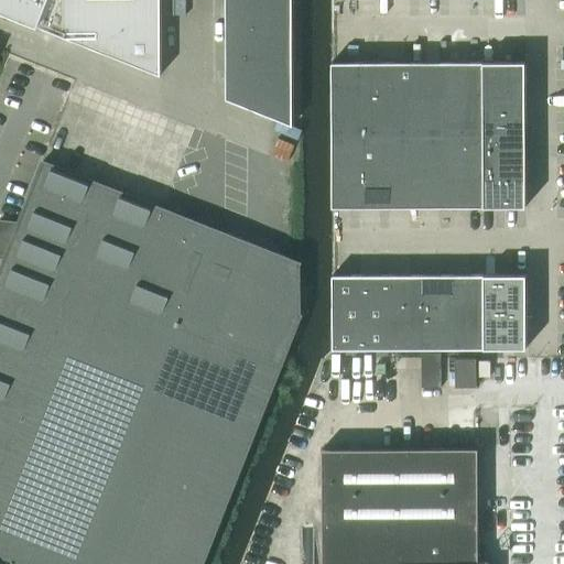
[(118,57),(161,75),(160,0),(0,0),(0,11),(52,32),(118,32),(118,57)]
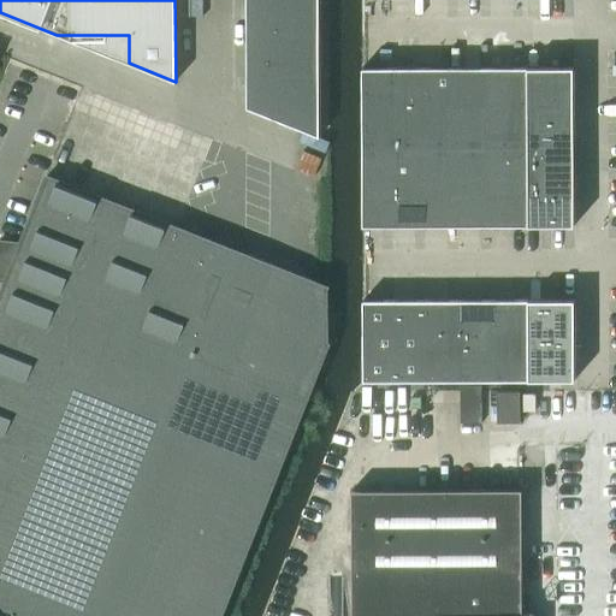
[(246,0),(247,107),(319,136),(318,0),(246,0)]
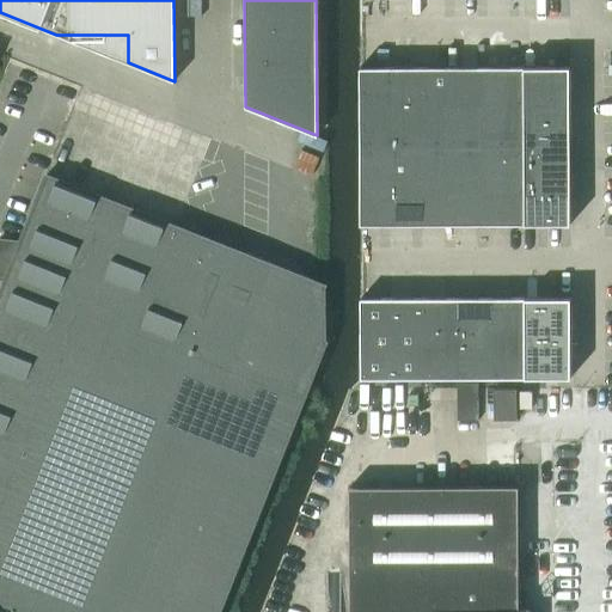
[(393,67),(360,67),(360,146),(395,146),(393,67)]
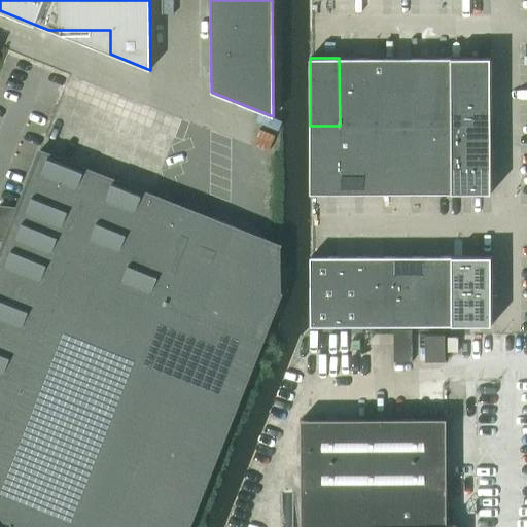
[(367,58),(339,58),(340,126),(367,126),(367,58)]
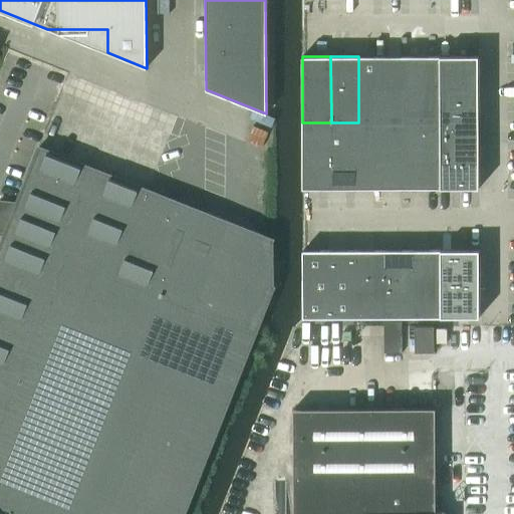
[(386,56),(358,56),(358,122),(386,122),(386,56)]
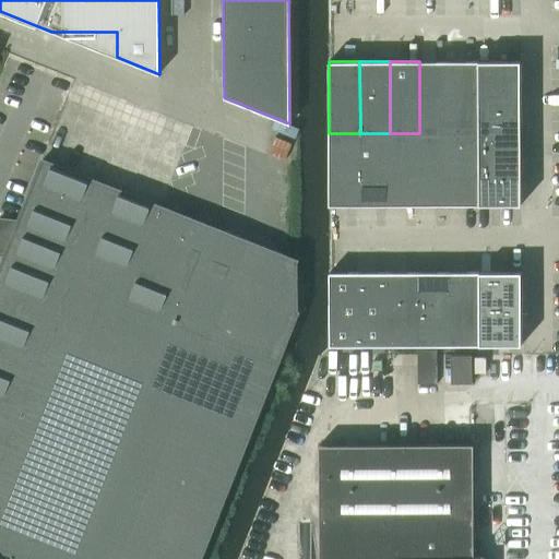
[(449,61),(419,61),(419,133),(450,133),(449,61)]
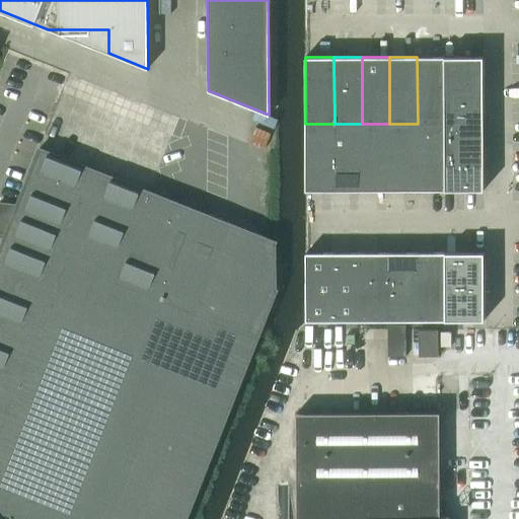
[(445,57),(417,57),(418,124),(445,124),(445,110),(445,84),(445,57)]
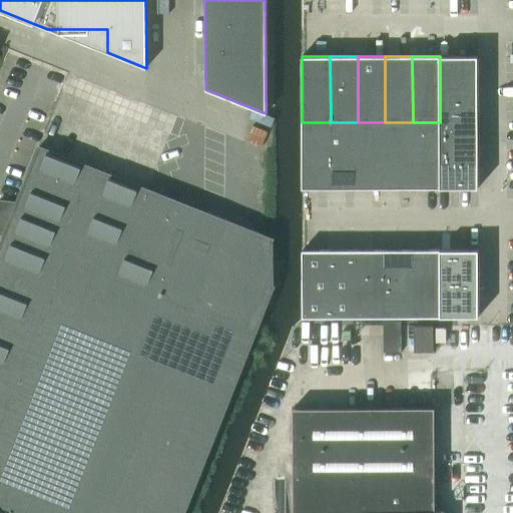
[(478,56),(440,56),(440,83),(478,83),(478,56)]
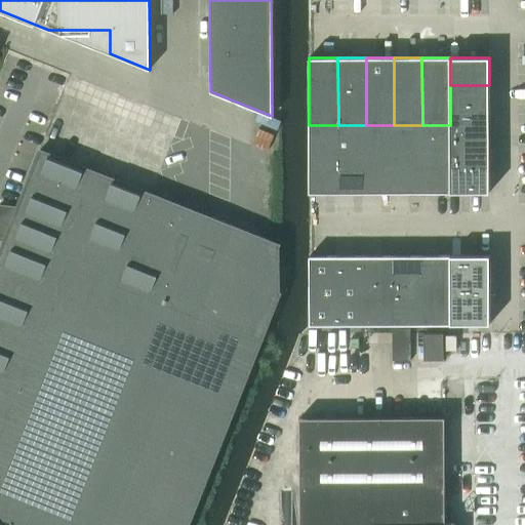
[(489,85),(450,85),(450,112),(489,112),(489,85)]
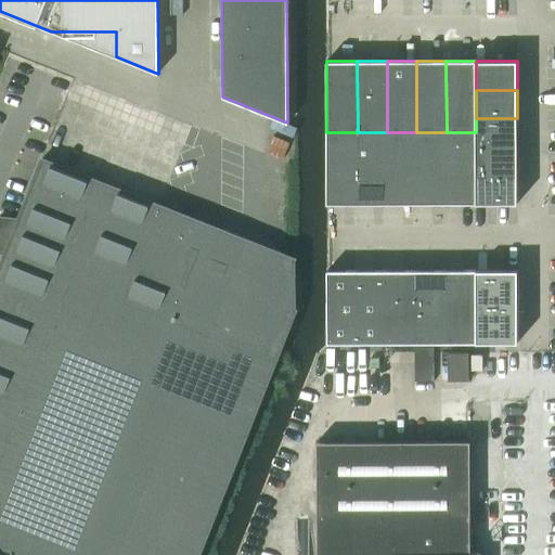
[(517,118),(476,118),(476,132),(476,146),(517,146),(517,118)]
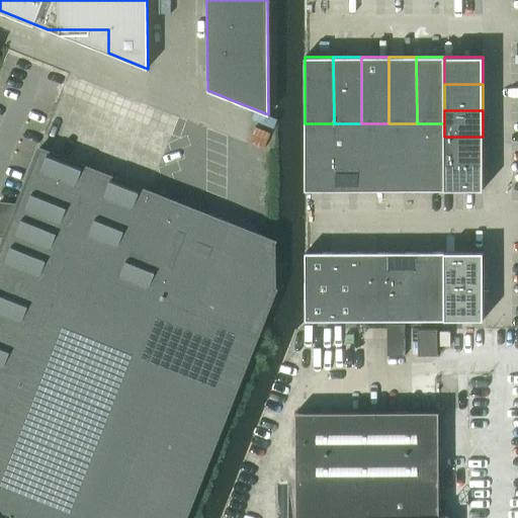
[(334,123),(305,123),(305,190),(309,190),(334,190),(334,123)]
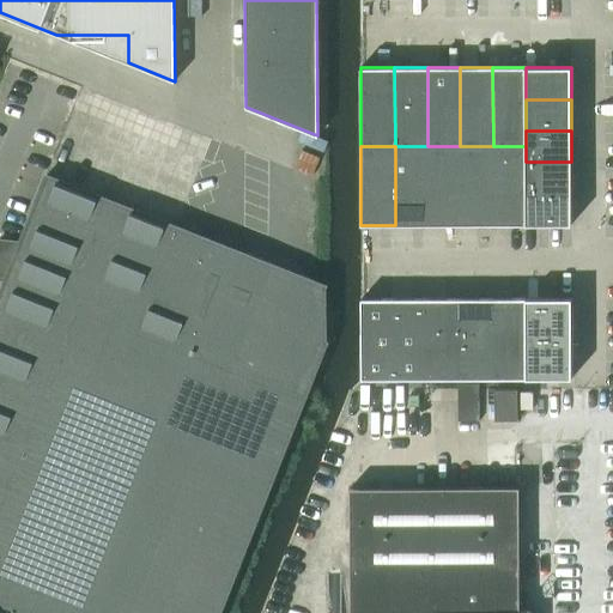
[(428,146),(395,146),(395,225),(428,225),(428,146)]
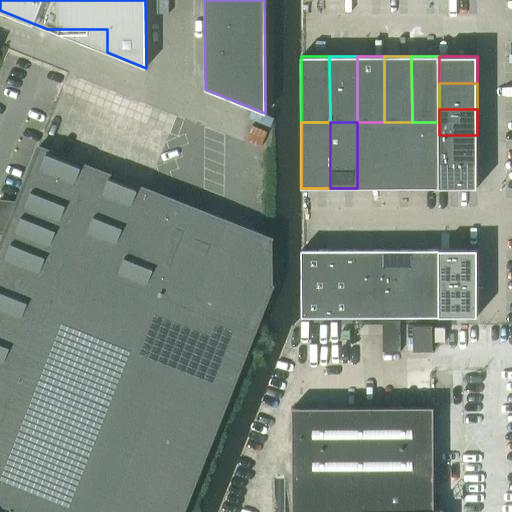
[(384,122),(357,122),(357,188),(384,188),(384,122)]
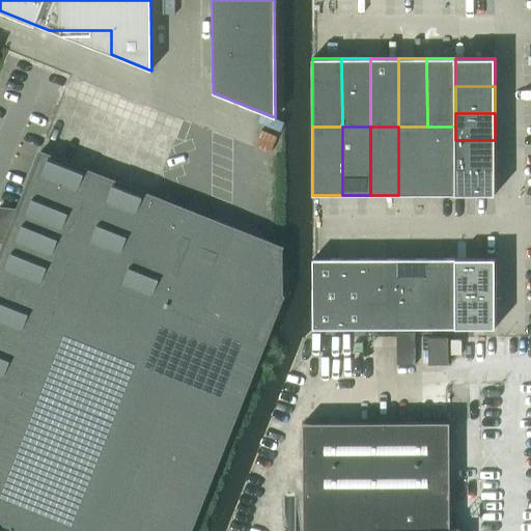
[(427,127),(398,127),(398,195),(427,195),(427,127)]
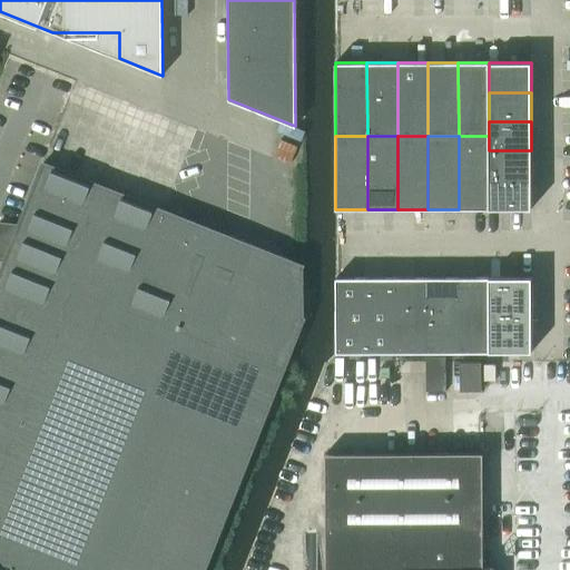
[(489,136),(459,136),(459,209),(489,209),(489,179),(489,150),(489,136)]
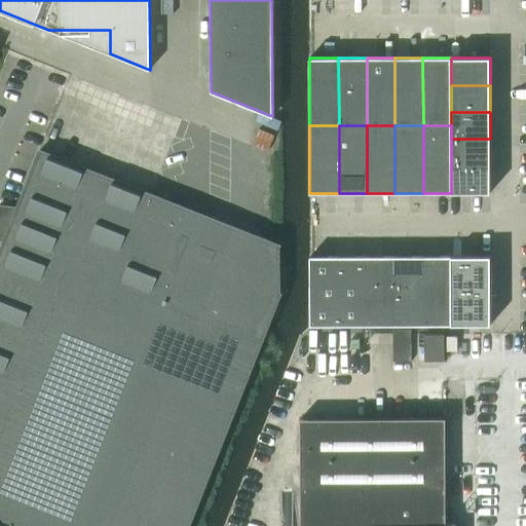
[(490,139),(451,139),(451,165),(490,165),(490,139)]
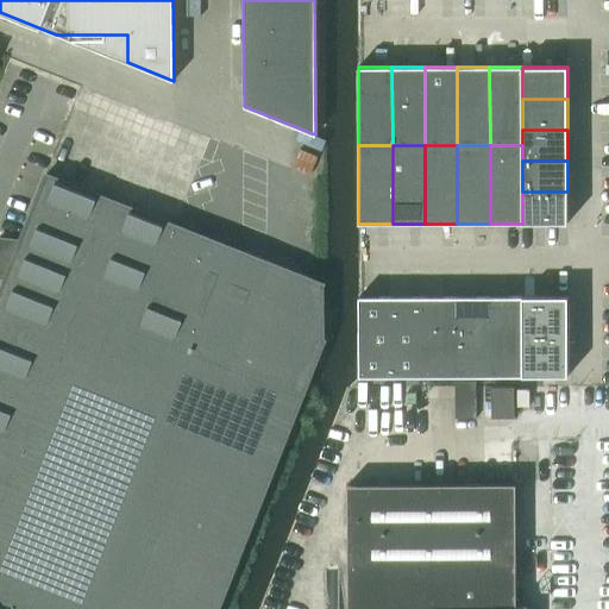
[(0,608),(218,608),(326,339),(324,338),(322,286),(324,283),(320,282),(262,259),(262,257),(248,251),(248,253),(46,174),(20,240),(0,238),(0,275),(6,278),(0,292),(0,608)]
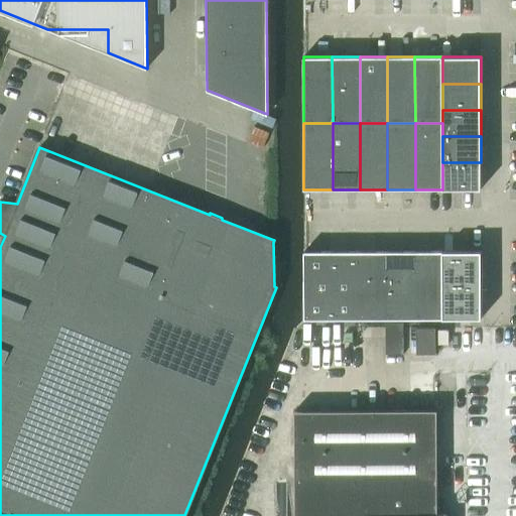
[(481,162),(442,162),(442,189),(482,189),(481,162)]
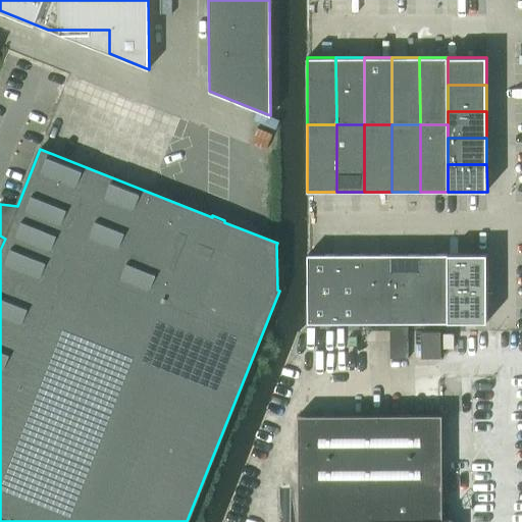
[(336,254),(308,254),(308,323),(336,322),(336,254)]
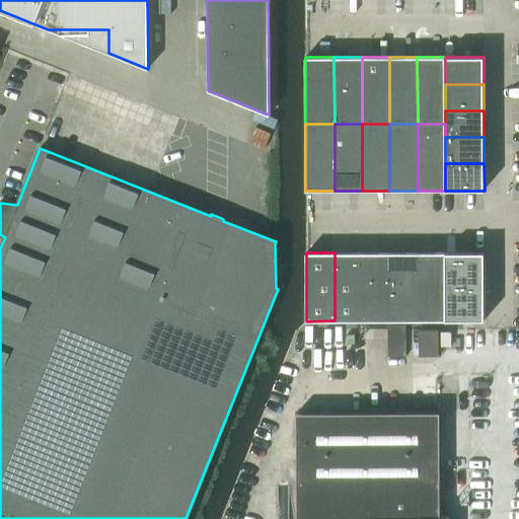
[(362,252),(335,252),(335,320),(362,320),(362,252)]
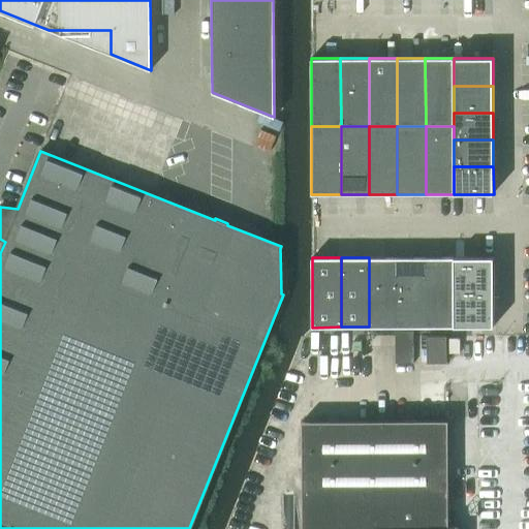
[(398,257),(369,257),(369,327),(398,327),(398,257)]
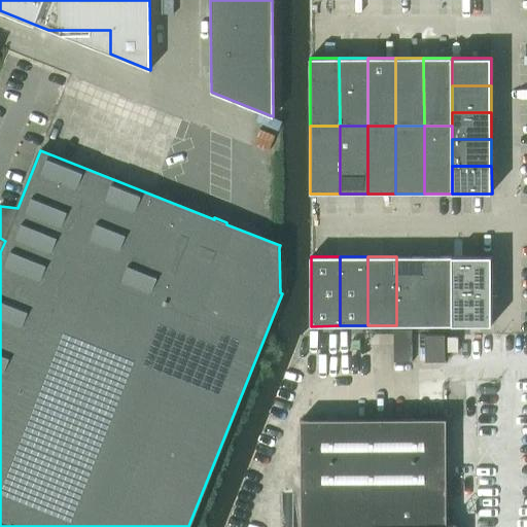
[(424,256),(396,256),(396,325),(424,325),(424,256)]
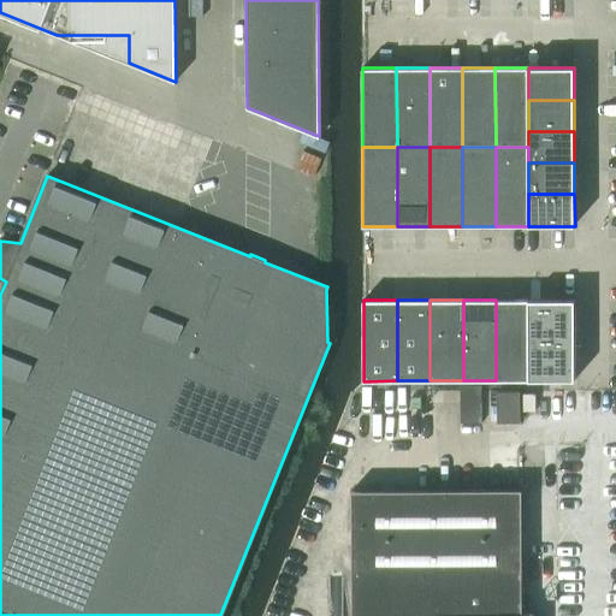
[(528,300),(496,300),(496,380),(528,380),(528,341),(528,300)]
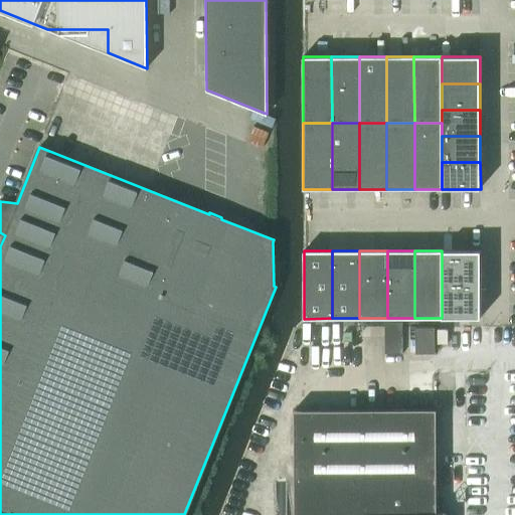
[(481,250),(442,250),(442,285),(481,284),(481,250)]
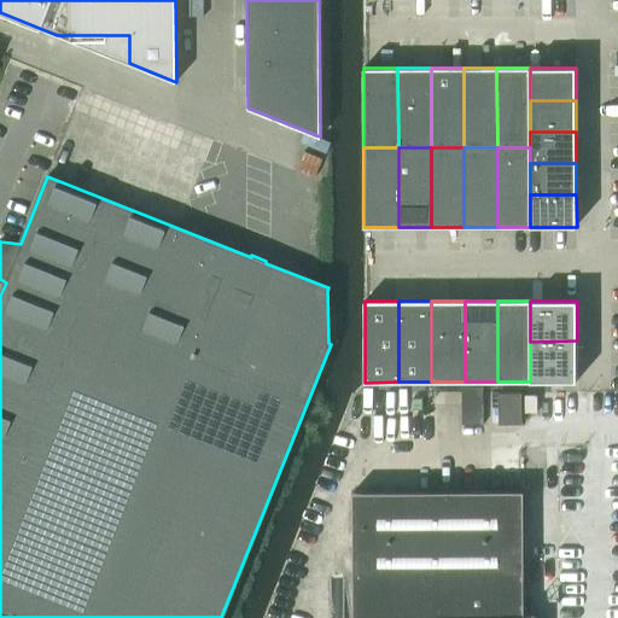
[(577,340),(530,342),(530,382),(577,382),(577,340)]
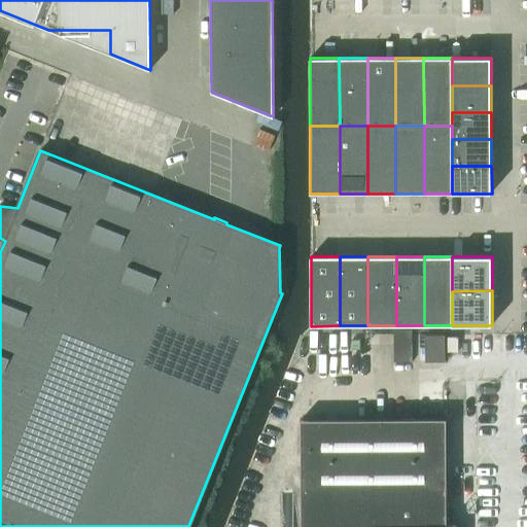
[(393,329),(393,362),(412,362),(412,329),(393,329)]
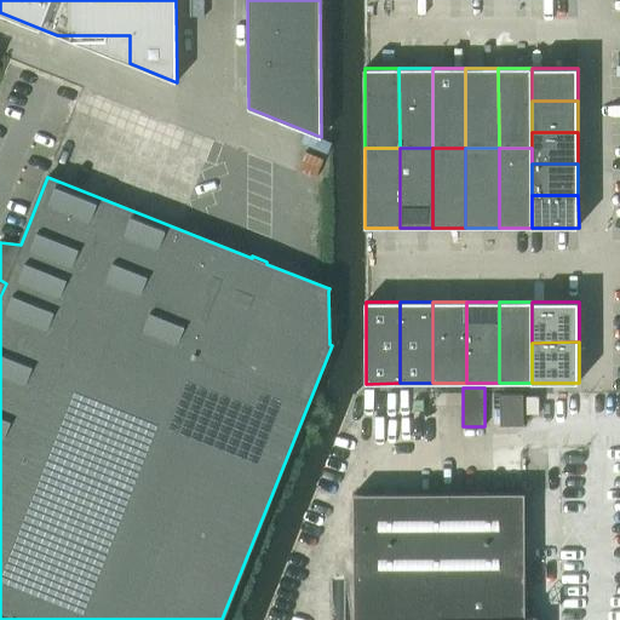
[(500,394),(500,425),(523,425),(523,394),(500,394)]
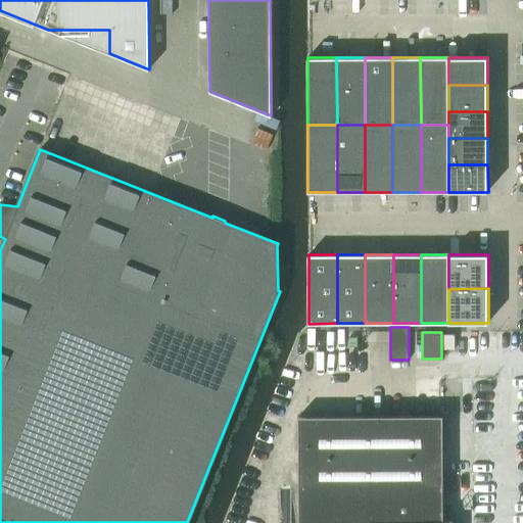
[(444,349),(455,349),(455,335),(444,335),(444,349)]
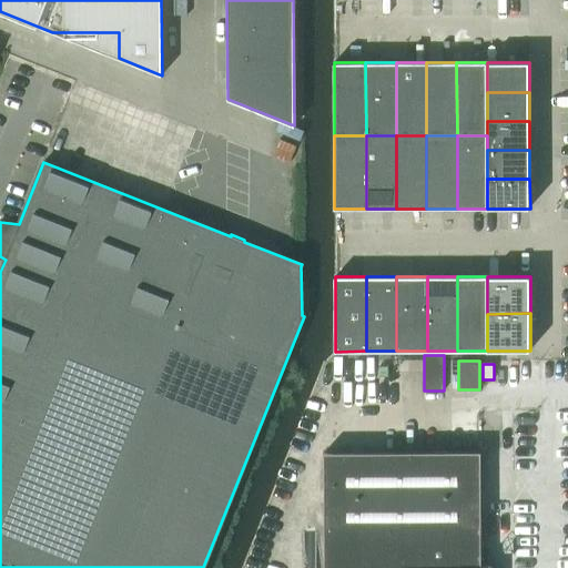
[(484,567),(484,547),(482,452),(324,452),(326,546),(326,567),(317,567),(316,531),(304,531),(304,567),(484,567)]
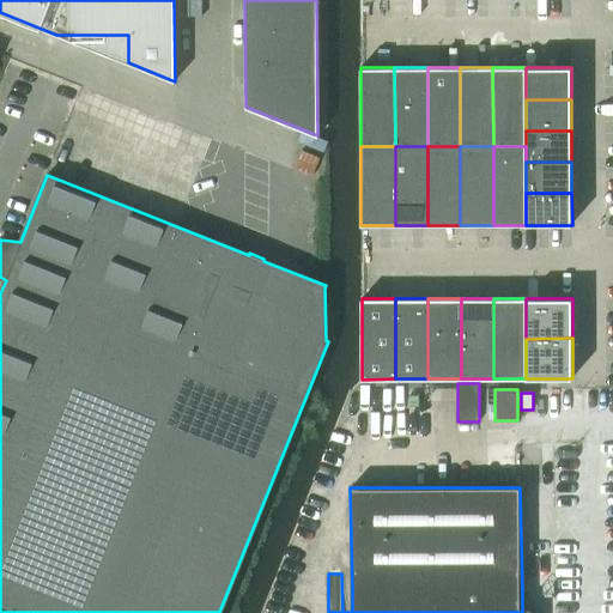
All buildings are outlined.
